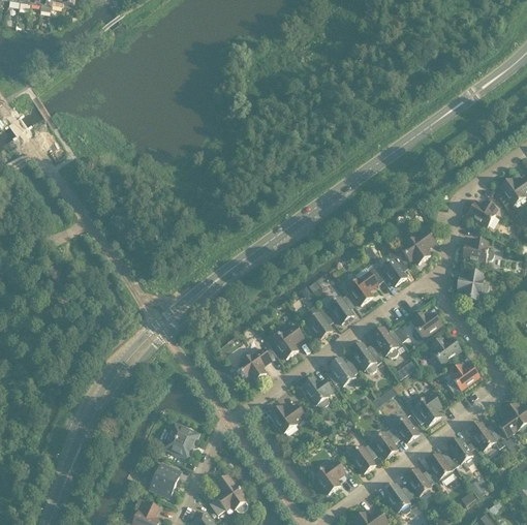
[(51,4),(52,0),(51,0),(39,0),(39,4),(38,9),(50,11),(51,4)]
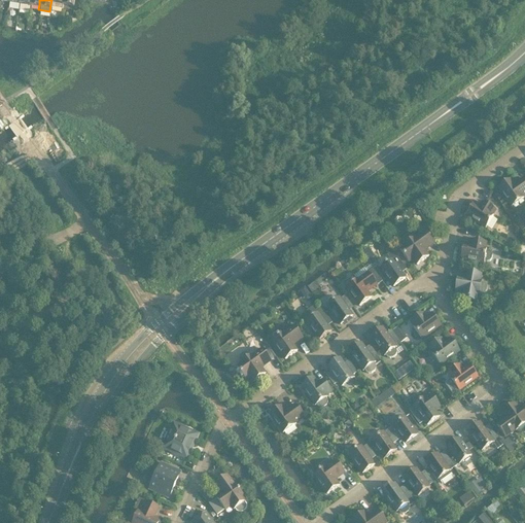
[(521,194),(524,190),(524,178),(523,175),(513,182),(508,176),(496,184),(510,204),(521,196),(521,194)]
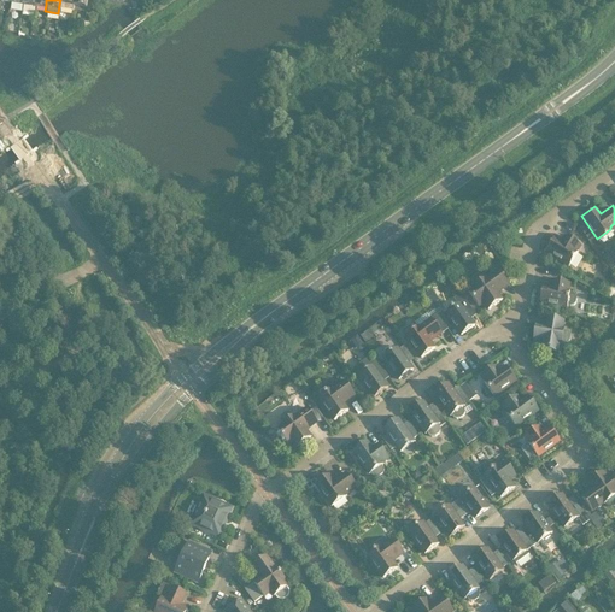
[(574,248),(578,241),(566,234),(561,240),(552,235),(544,248),(567,263),(575,249),(574,248)]
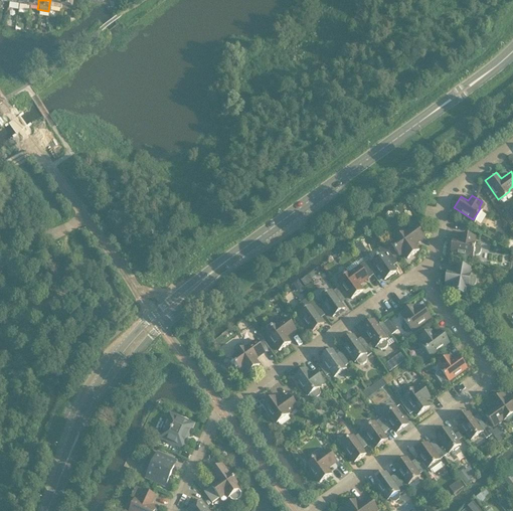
[(505,208),(501,211),(509,222),(512,219),(505,208)]
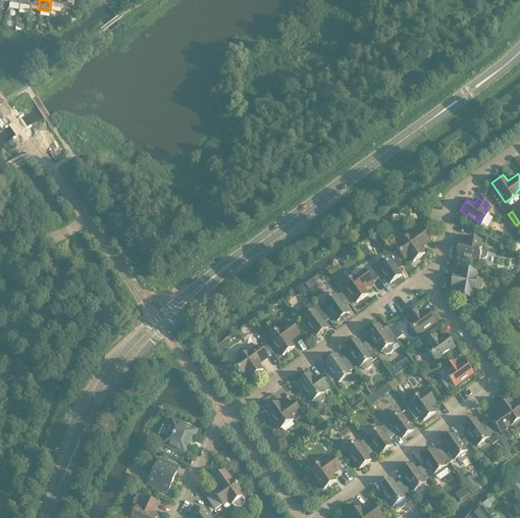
[(397,238),(399,240),(398,241),(399,242),(395,245),(403,256),(407,253),(411,259),(422,251),(418,245),(428,238),(420,226),(410,234),(409,232),(408,234),(406,230),(404,229),(401,229),(398,232),(397,235),(397,238)]
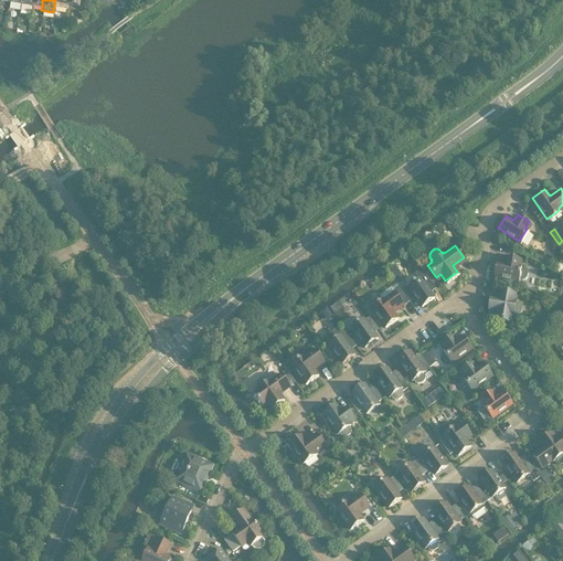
[(517,278),(518,277),(520,277),(523,276),(526,274),(526,271),(524,267),(522,266),(519,265),(520,264),(518,264),(519,256),(506,254),(505,262),(495,260),(492,275),(517,278)]
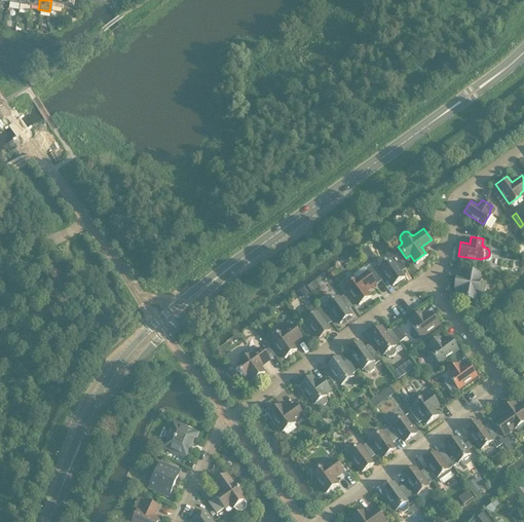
[(390,248),(384,252),(388,257),(377,264),(391,284),(403,275),(398,268),(403,264),(390,248)]
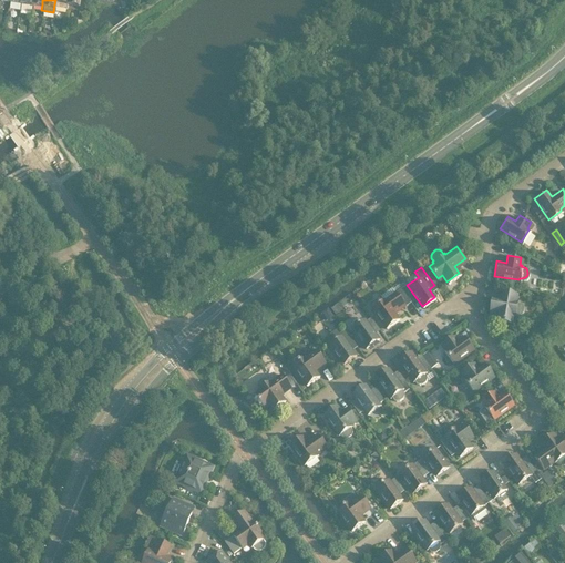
[(401,275),(396,279),(400,286),(406,282),(401,275)]
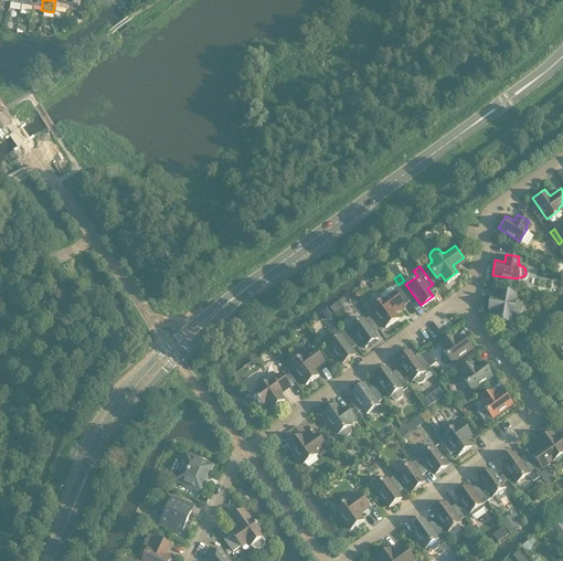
[(391,309),(402,302),(393,289),(382,297),(381,296),(369,305),(384,325),(396,316),(391,309)]
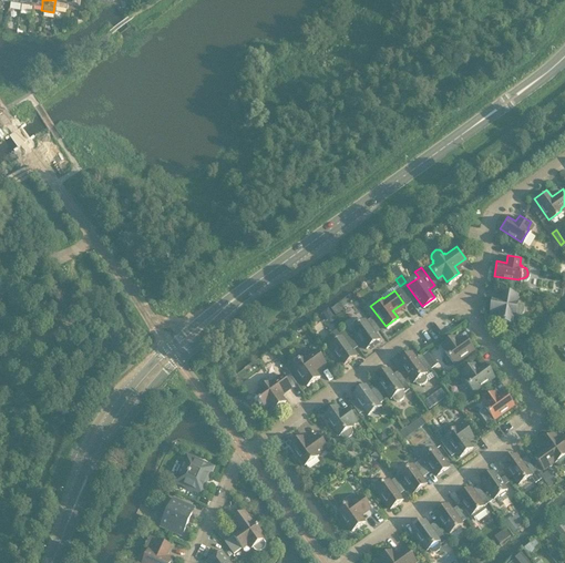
[(513,315),(513,313),(516,314),(520,313),(522,310),(522,306),(521,304),(519,302),(515,302),(515,299),(514,299),(515,293),(501,290),(500,297),(491,296),(489,310),(496,311),(495,319),(511,321),(512,314),(513,315)]
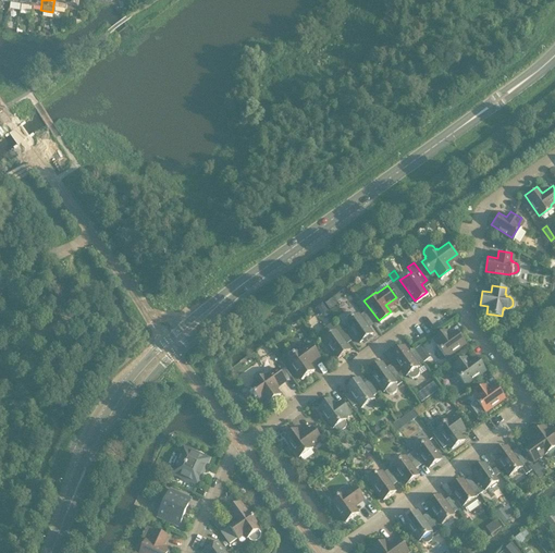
[(330,296),(324,300),(328,306),(333,302),(330,296)]
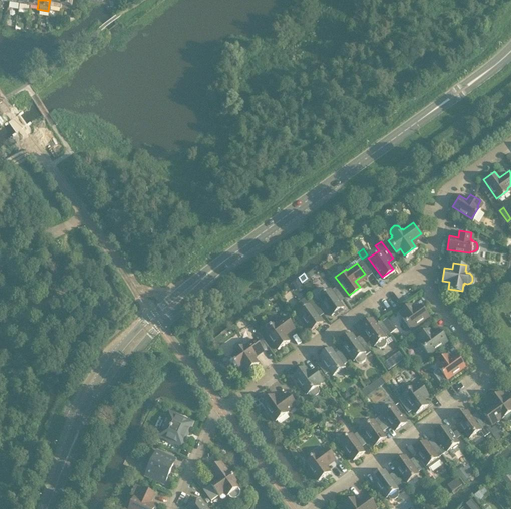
[(330,313),(341,305),(336,299),(341,295),(334,285),(329,289),(328,287),(317,295),(330,313)]
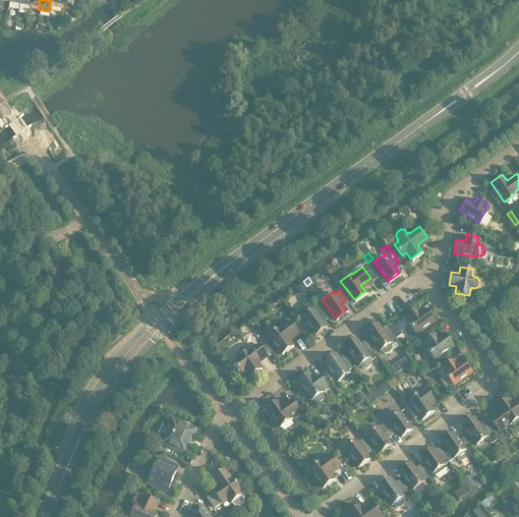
[(314,333),(326,325),(321,318),(325,314),(315,300),(309,304),(311,306),(300,314),(314,333)]
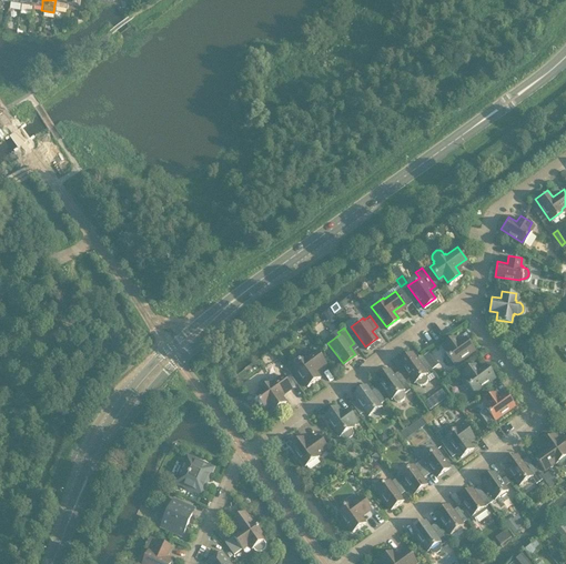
[(453,362),(473,348),(464,335),(456,341),(452,334),(441,343),(445,349),(444,350),(453,362)]
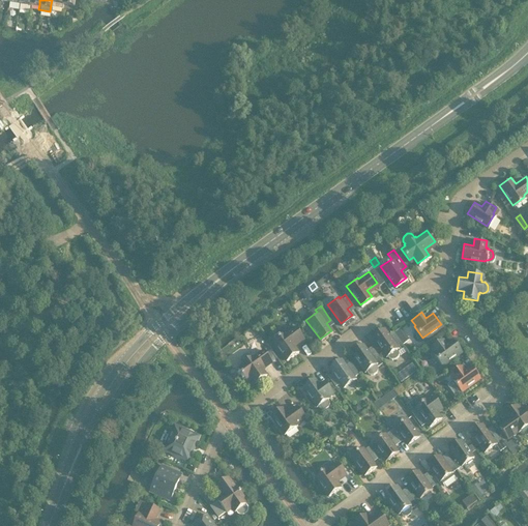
[(292,344),(302,337),(294,325),(284,332),(283,331),(271,339),(286,358),(297,350),(292,344)]
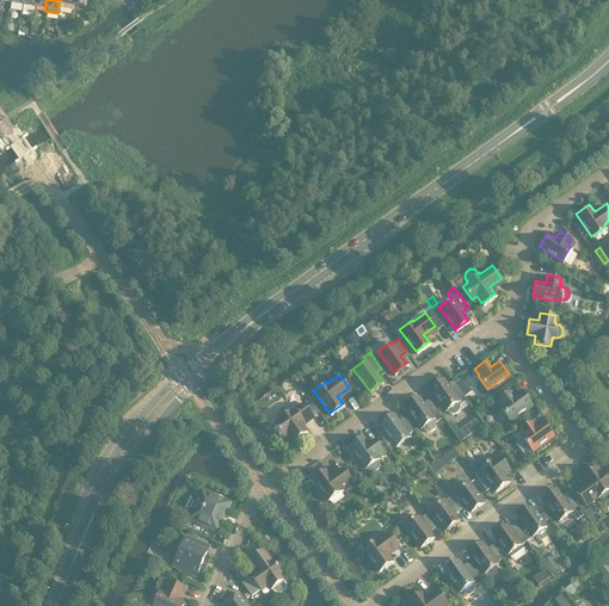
[(457,385),(463,381),(460,376),(454,381),(457,385)]
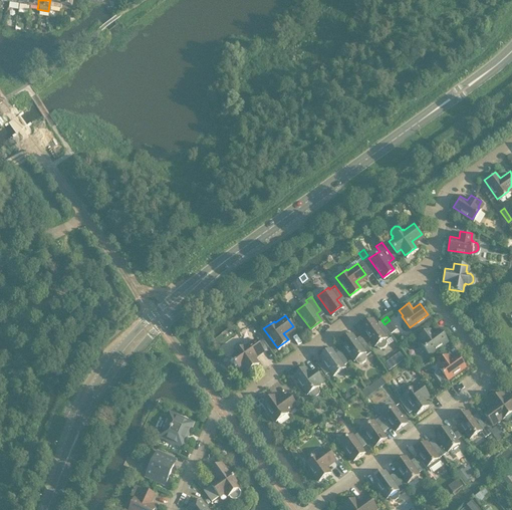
[(385,338),(391,334),(380,320),(375,324),(370,317),(359,325),(373,343),(374,342),(375,345),(378,346),(381,346),(384,344),(386,341),(385,338)]
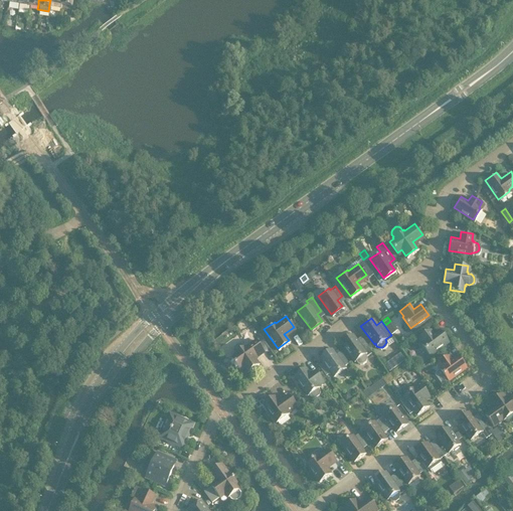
[(428,353),(447,340),(439,329),(432,334),(428,328),(417,336),(421,341),(420,342),(428,353)]
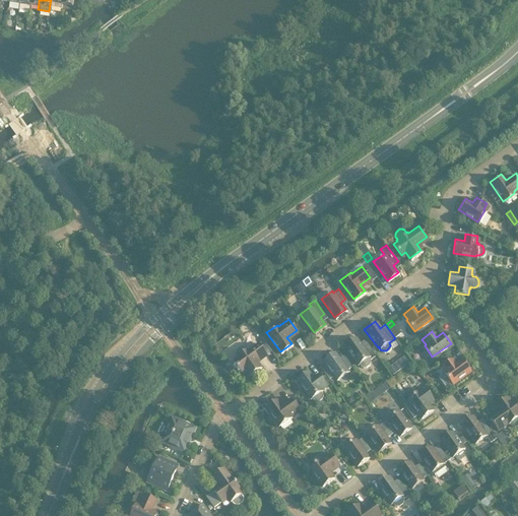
[(369,358),(374,353),(365,339),(360,343),(354,336),(343,343),(357,363),(358,362),(360,364),(362,366),(365,365),(368,363),(369,361),(369,358)]
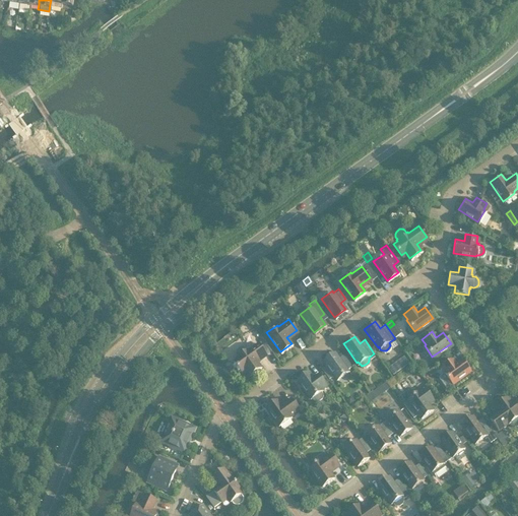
[(247,347),(245,347),(244,345),(241,344),(239,344),(236,346),(235,349),(235,352),(237,355),(235,356),(236,357),(232,360),(240,371),(244,368),(249,374),(260,366),(255,360),(265,352),(258,341),(247,348),(247,347)]
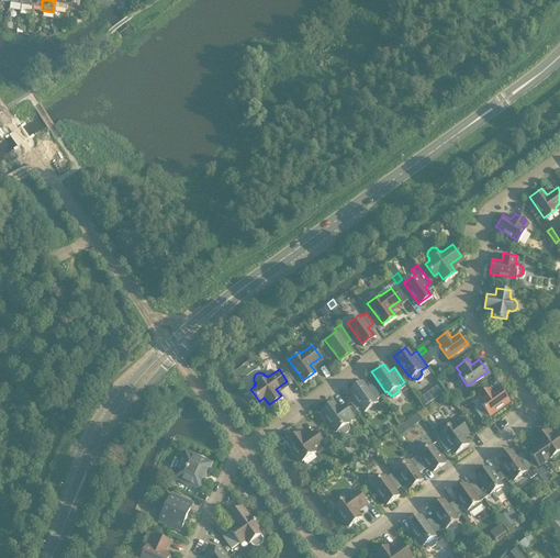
[(346,397),(354,408),(359,403),(362,409),(374,400),(373,398),(379,394),(371,383),(366,387),(360,379),(348,388),(351,393),(346,397)]
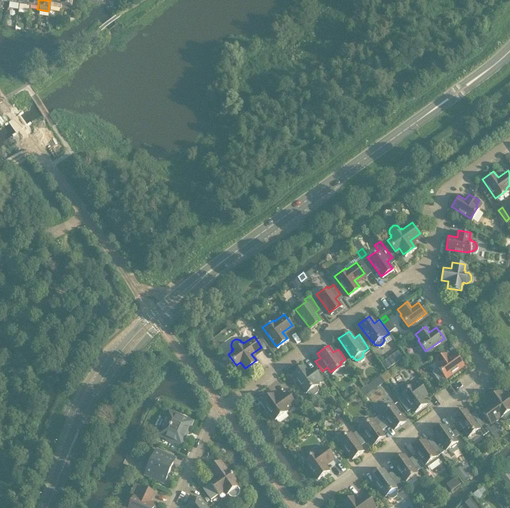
[(436,366),(431,370),(437,379),(443,375),(444,376),(462,363),(454,352),(447,357),(443,352),(433,359),(437,364),(436,365),(436,366)]
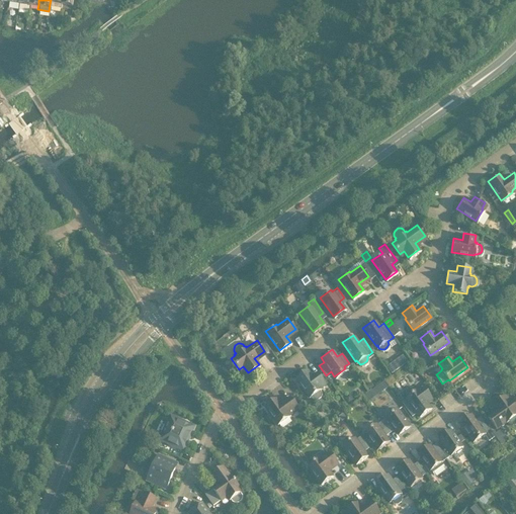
[(389,361),(384,364),(390,370),(394,368),(389,361)]
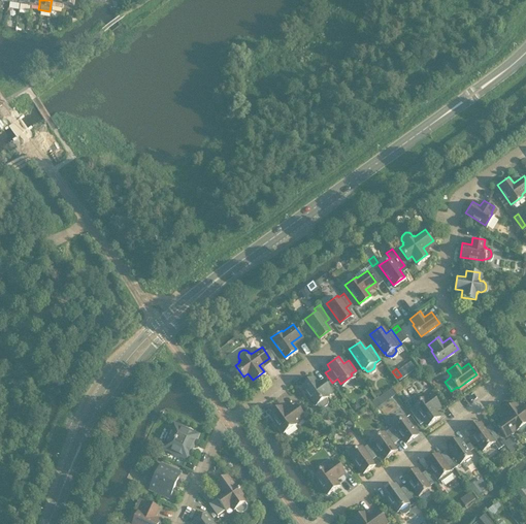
[(439,369),(432,374),(435,379),(442,373),(439,369)]
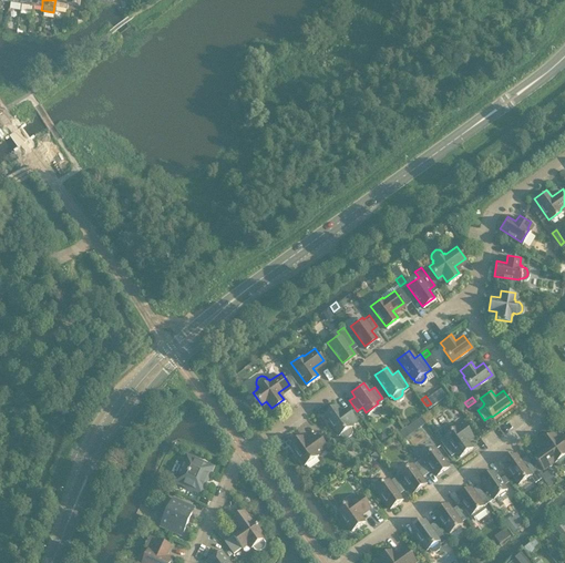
[(338,432),(339,432),(340,434),(343,436),(346,436),(349,433),(350,430),(350,427),(349,425),(349,423),(349,422),(355,418),(346,407),(340,411),(335,403),(322,412),(338,432)]
